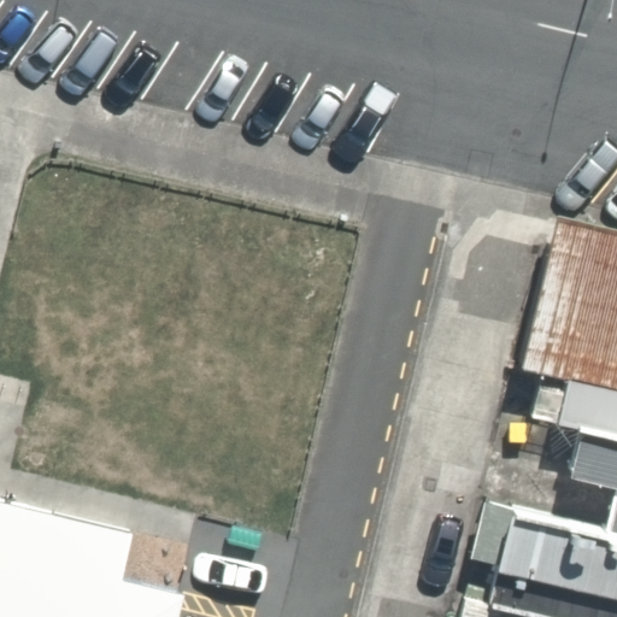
[(616,236),(557,222),(552,246),(616,260),(616,236)]
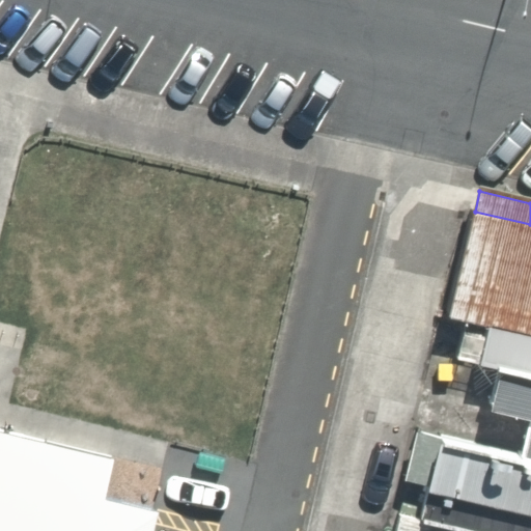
[(501,369),(530,375),(530,224),(475,212),(449,316),(490,326),(480,365),(501,369)]
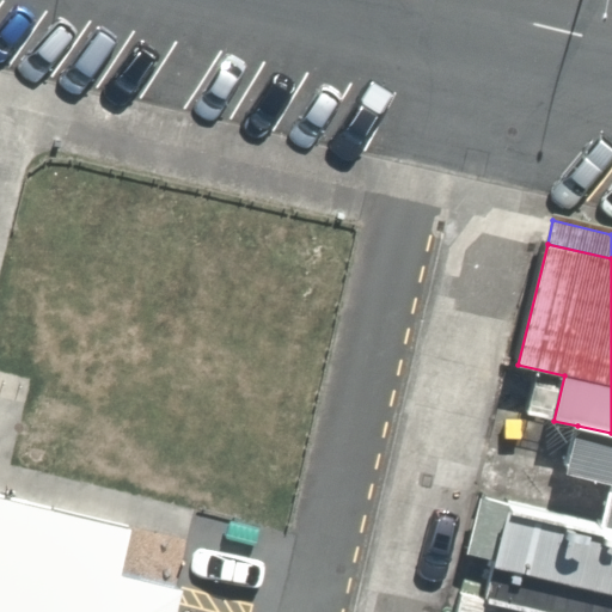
[(611,526),(611,433),(577,426),(565,475),(611,485),(603,525),(611,526)]
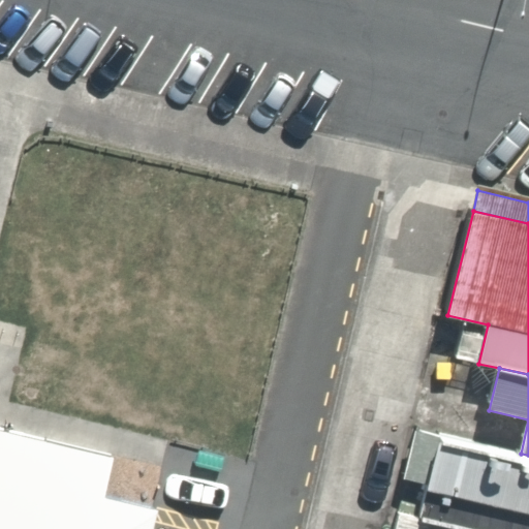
[(0,528),(152,528),(159,505),(105,493),(115,455),(0,426),(0,528)]
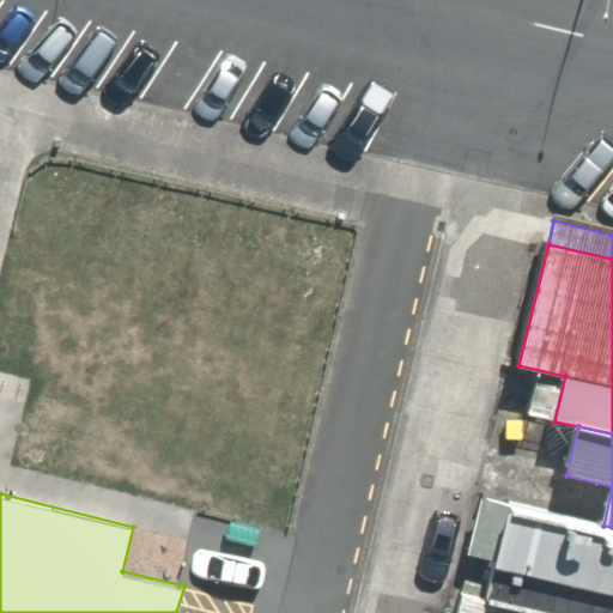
[(532,612),(612,612),(612,527),(604,526),(513,502),(511,508),(484,501),(469,554),(491,559),(481,600),(532,612)]
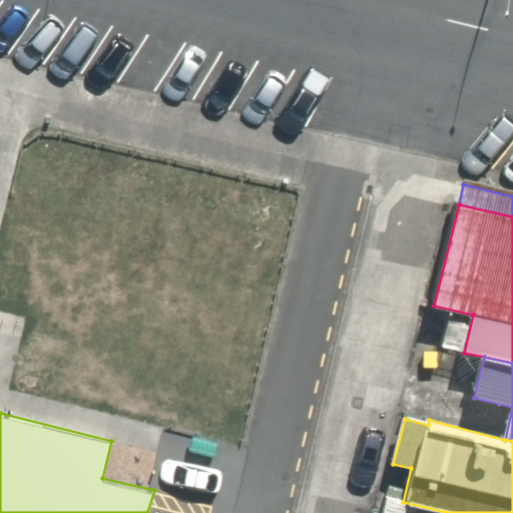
[(445,512),(403,502),(387,498),(382,512),(445,512)]
